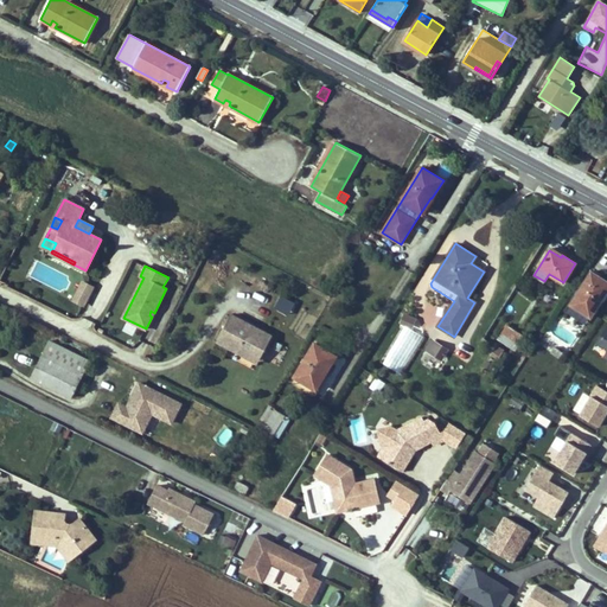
[(590,318),(606,292),(606,281),(592,272),(570,305),(587,315),(590,318)]
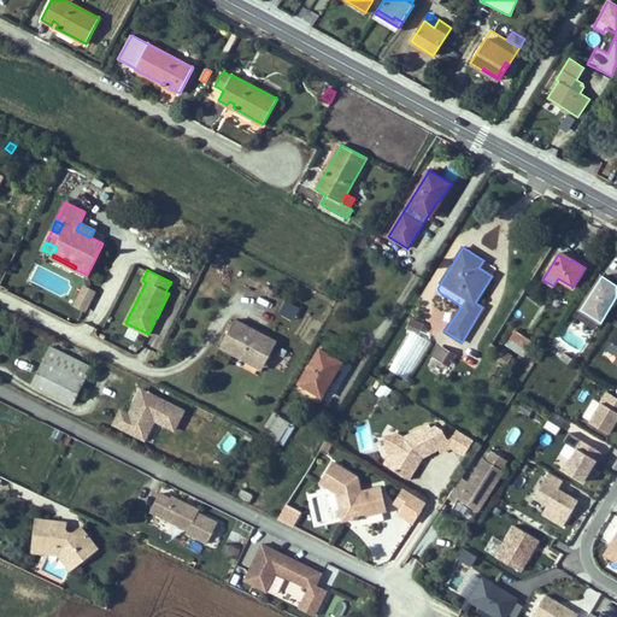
[(88,303),(93,292),(84,287),(80,298),(88,303)]
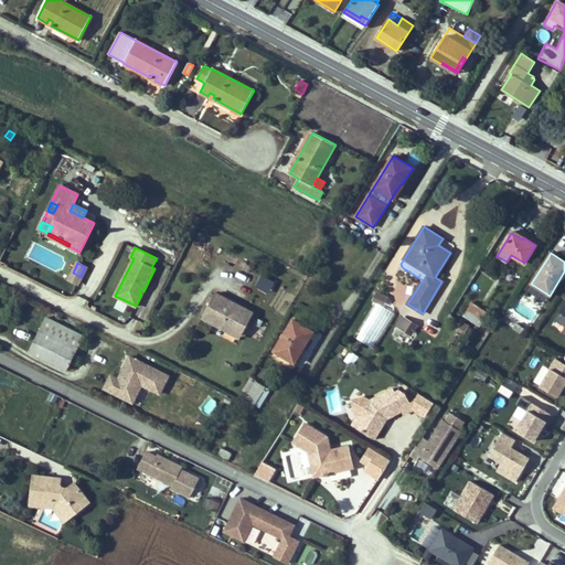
[(81,277),(73,273),(70,279),(77,284),(81,277)]
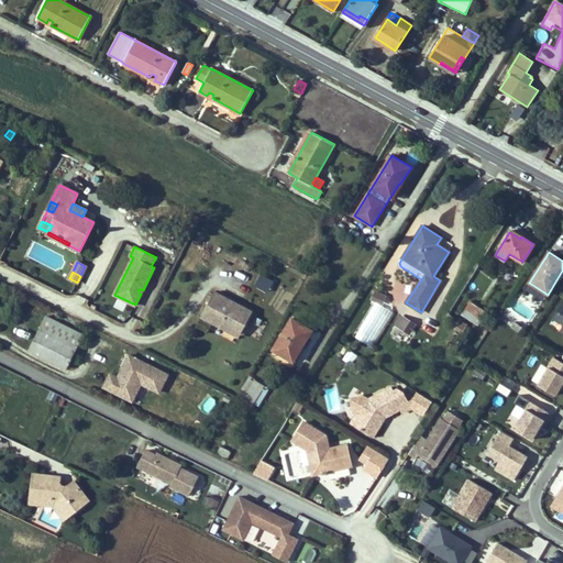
[(544,293),(529,283),(525,288),(541,298),(544,293)]
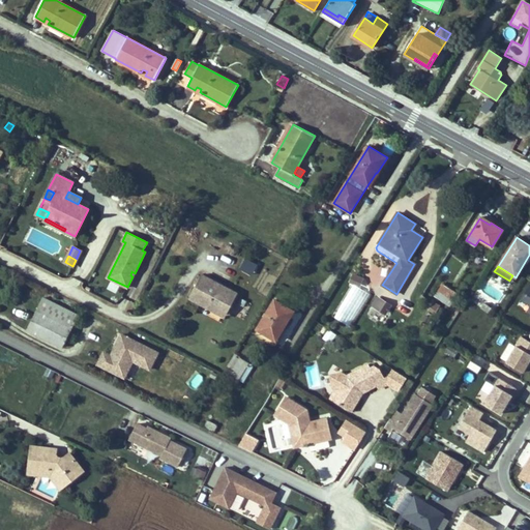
[(362,278),(354,273),(351,278),(360,284),(362,278)]
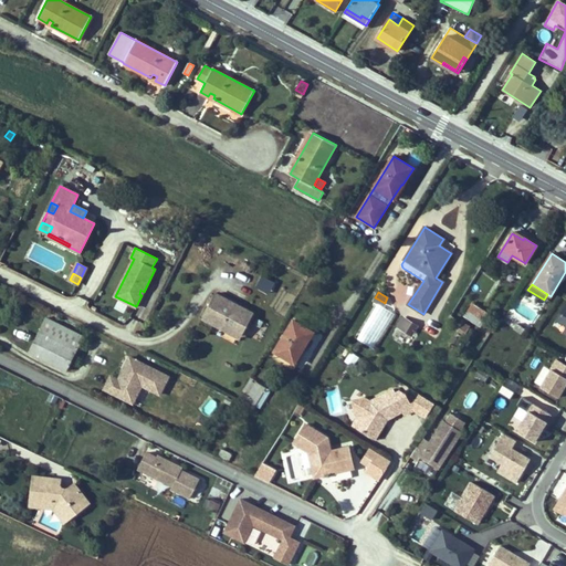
[(243,311),(234,305),(236,304),(216,293),(202,318),(213,324),(215,321),(242,335),(254,314),(244,308),(243,311)]
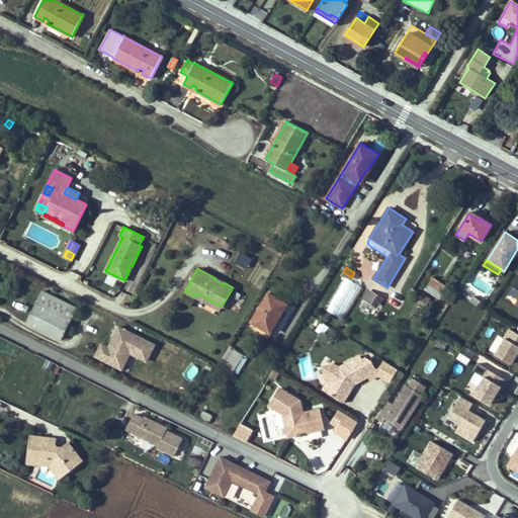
[(113,287),(116,280),(107,276),(104,283),(113,287)]
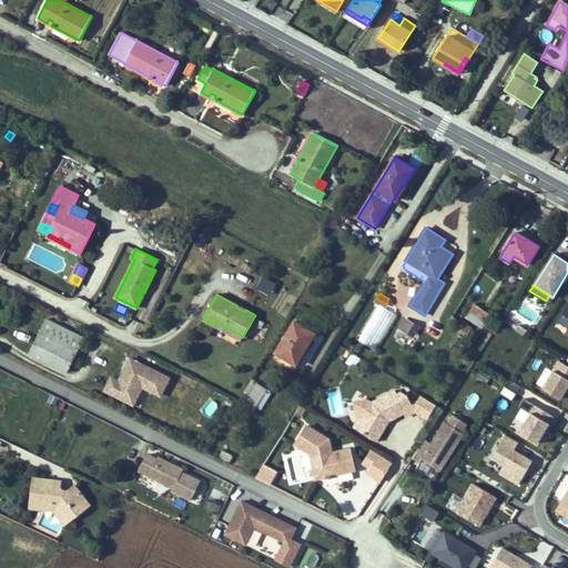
[(358,342),(378,351),(395,313),(375,304),(358,342)]
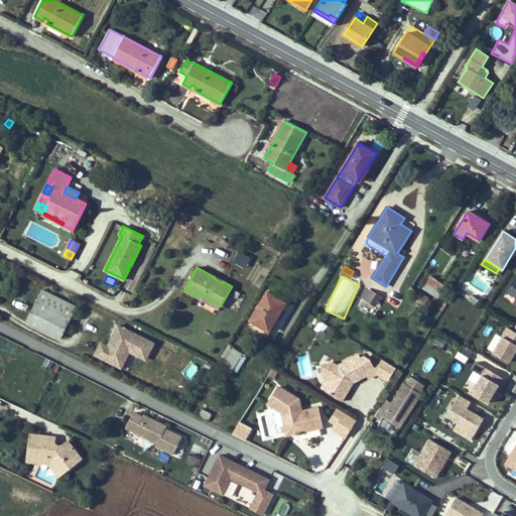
[(445,285),(431,276),(426,282),(441,292),(445,285)]
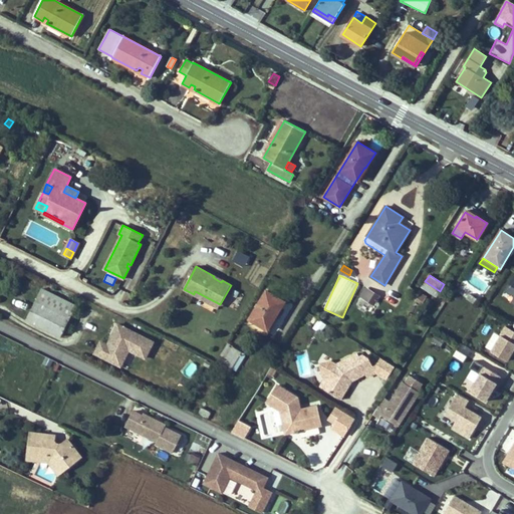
[(440,291),(425,281),(421,287),(436,297),(440,291)]
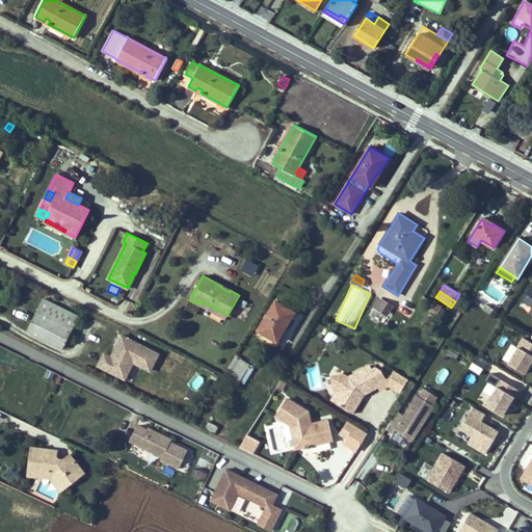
[(62,348),(78,316),(44,298),(27,330),(62,348)]
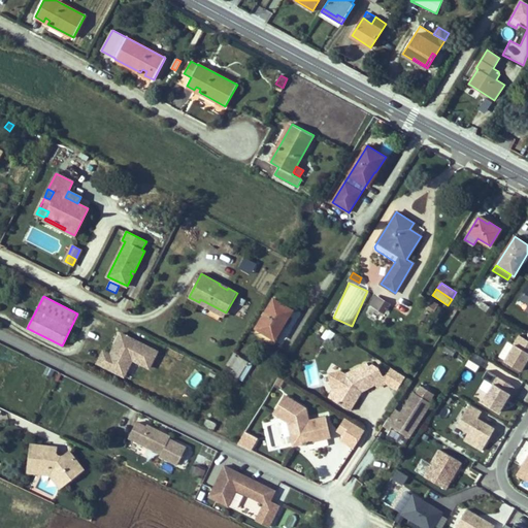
[(388,304),(376,297),(371,304),(384,311),(388,304)]
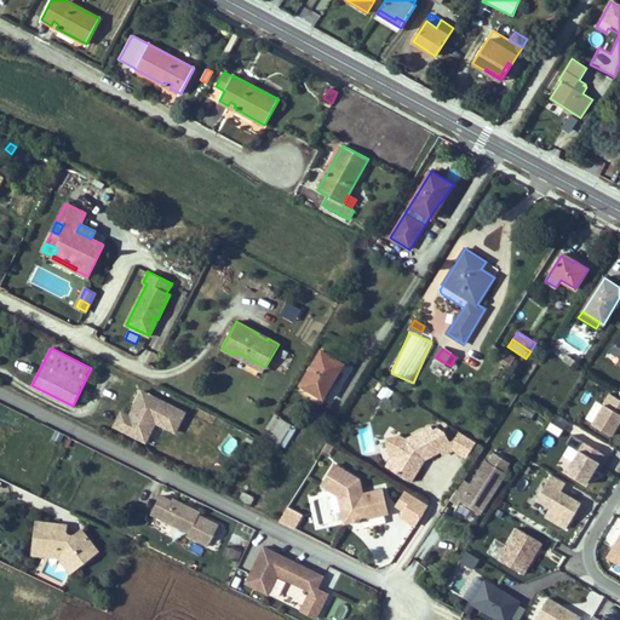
[(332,383),(343,363),(321,350),(302,385),(303,385),(299,391),(302,392),(300,394),(319,405),(323,397),(322,396),(331,382),(332,383)]
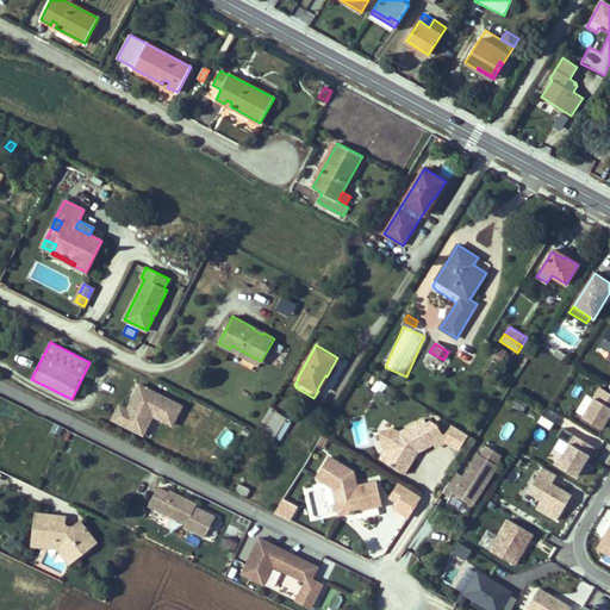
[(261,361),(231,346),(230,349),(259,365),(261,361)]
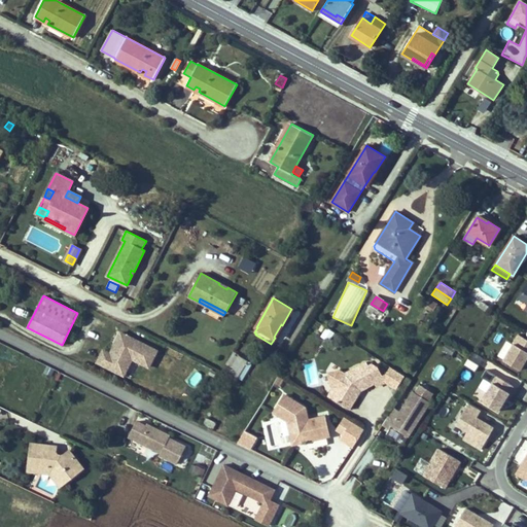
[(432,310),(436,304),(431,301),(427,307),(432,310)]
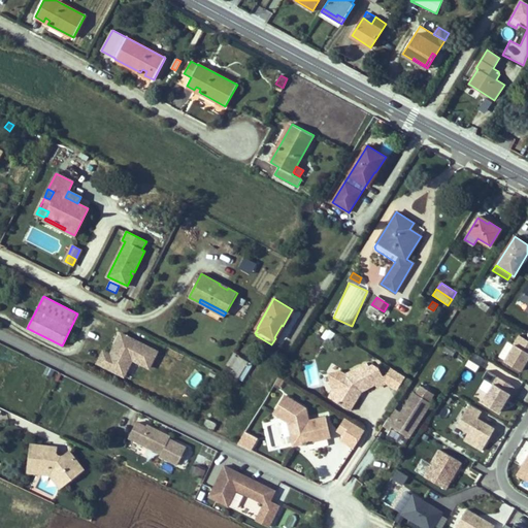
[(490,306),(483,301),(480,306),(486,311),(490,306)]
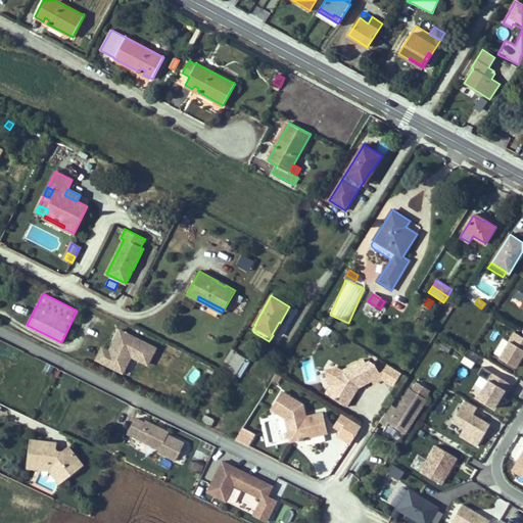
[(280,326),(276,337),(282,339),(287,329),(280,326)]
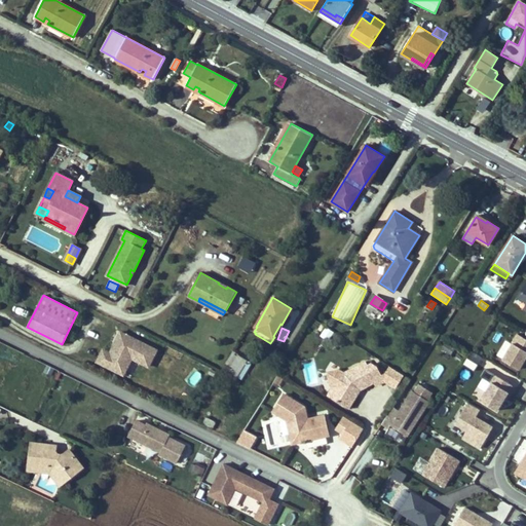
[(328,340),(333,332),(326,328),(322,336),(328,340)]
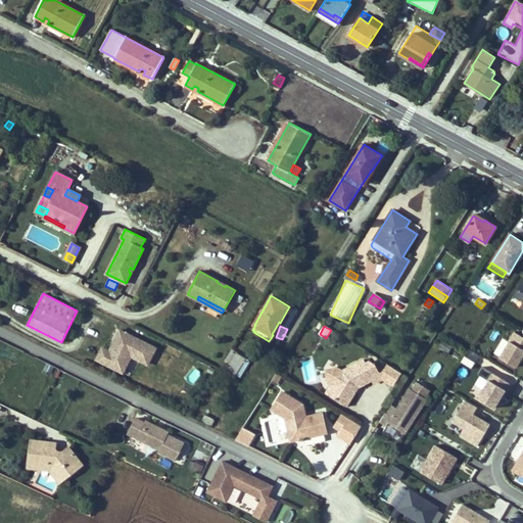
[(156,348),(120,330),(109,350),(103,363),(116,370),(124,355),(130,359),(131,355),(147,365),(156,348)]
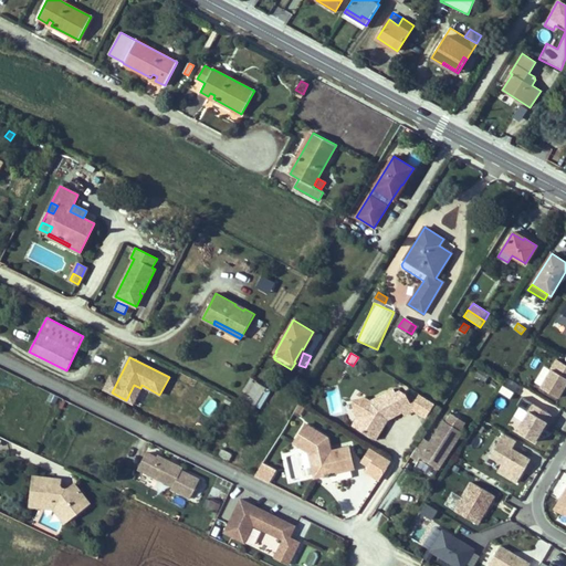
[(565,364),(558,359),(542,387),(561,398),(565,388),(565,364)]
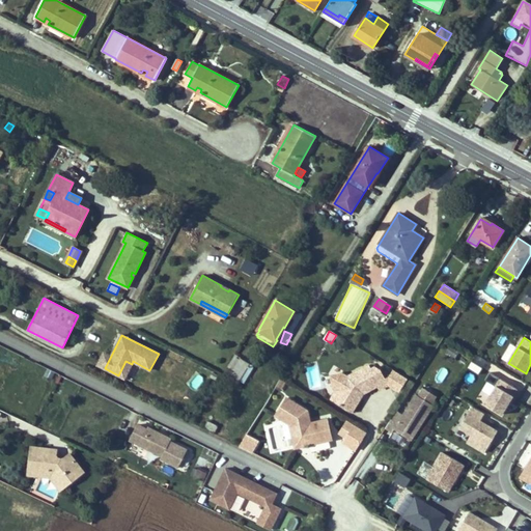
[(448,344),(446,355),(457,357),(459,345),(448,344)]
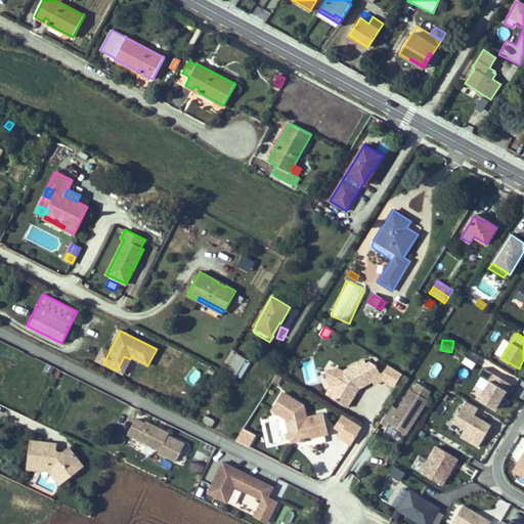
[(103,363),(110,351),(102,348),(96,360),(103,363)]
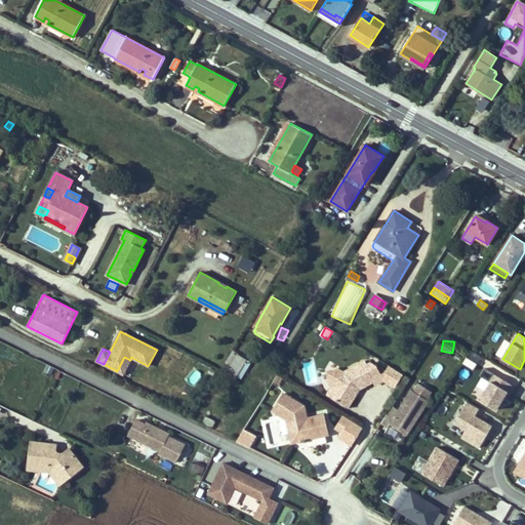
[(231,366),(238,354),(233,351),(226,363),(231,366)]
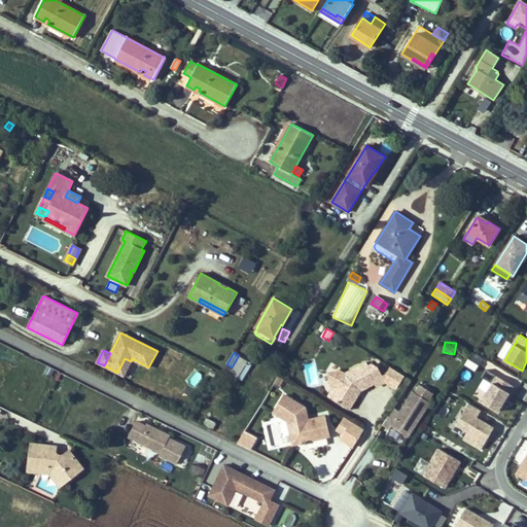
[(238,378),(248,361),(239,355),(232,367),(229,373),(238,379),(238,378)]
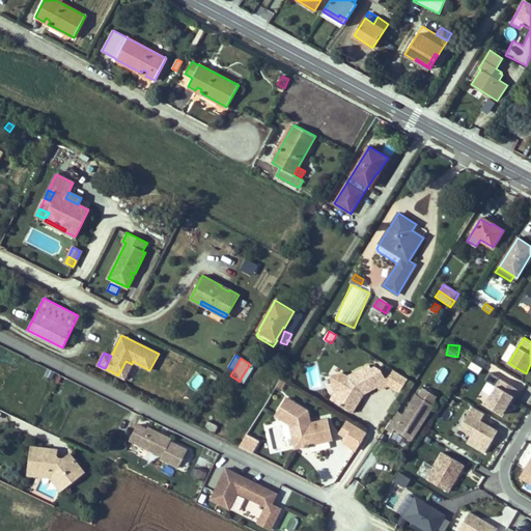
[(124,379),(132,364),(126,361),(118,375),(124,379)]
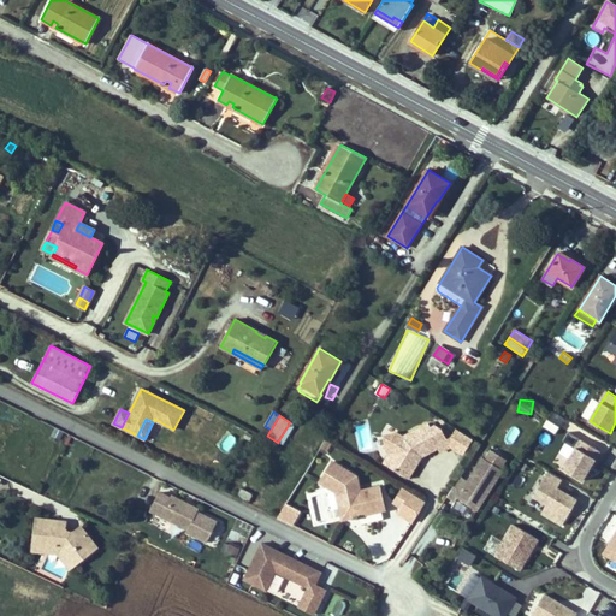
[(546,420),(542,428),(555,434),(558,426),(546,420)]
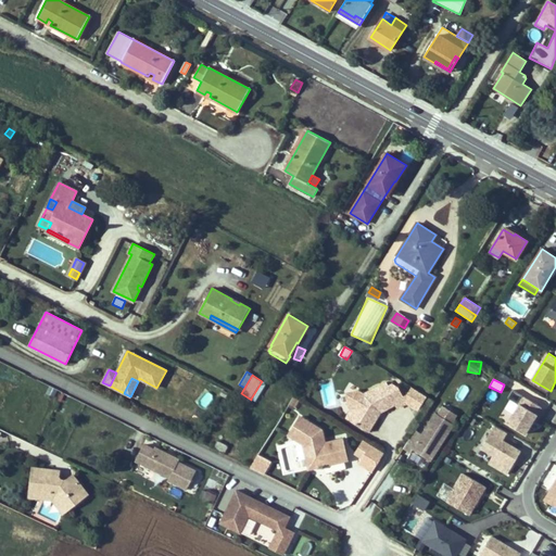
[(255,401),(266,383),(262,381),(251,399),(255,401)]
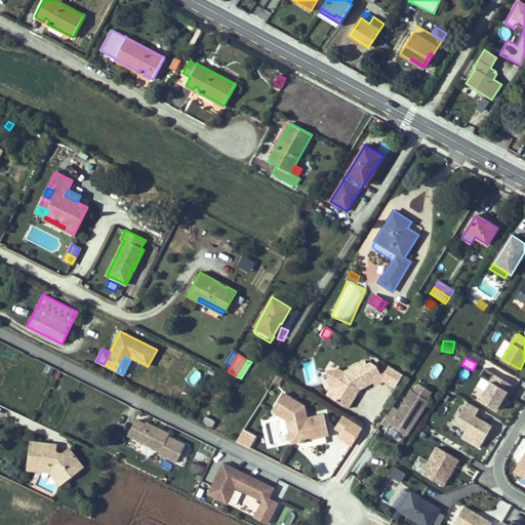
[(384,379),(376,367),(370,363),(367,364),(365,361),(344,372),(335,386),(339,388),(333,398),(348,407),(357,392),(356,391),(357,388),(359,389),(373,381),(375,385),(384,379)]
